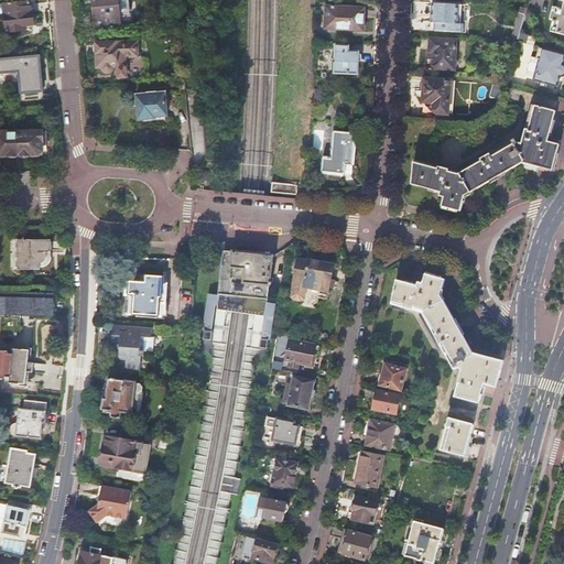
[(117,0),(94,0),(97,26),(120,23),(119,12),(118,2),(117,0)]
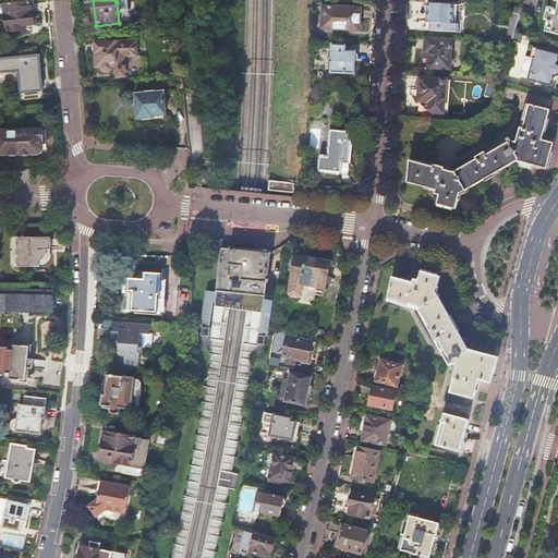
[(557,0),(523,0),(520,14),(514,33),(543,40),(545,32),(557,34),(557,0)]
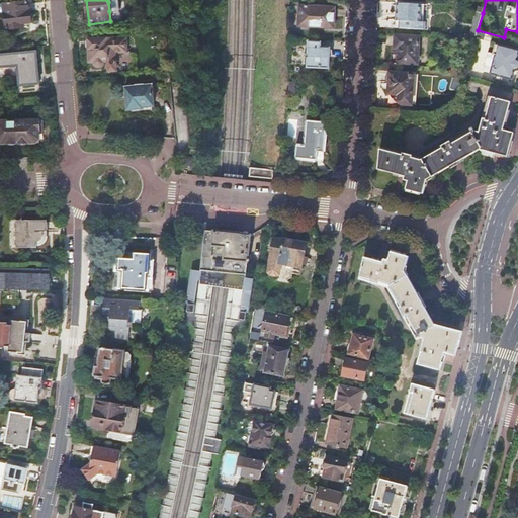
[(30,13),(28,1),(3,4),(0,4),(0,13),(3,13),(5,30),(17,29),(17,24),(23,23),(30,23),(30,22),(32,20),(31,14),(30,13)]
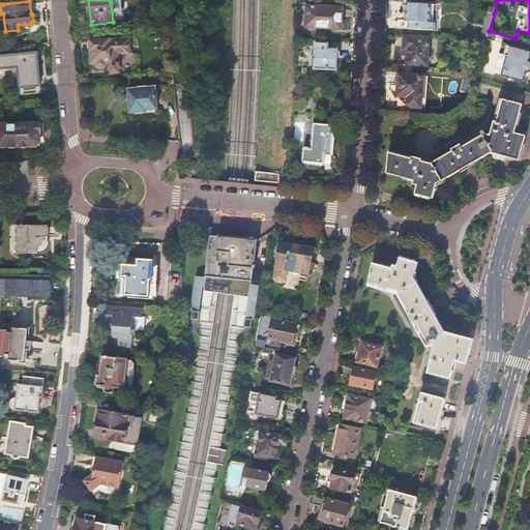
[(121,1),(111,2),(112,11),(122,10),(121,1)]
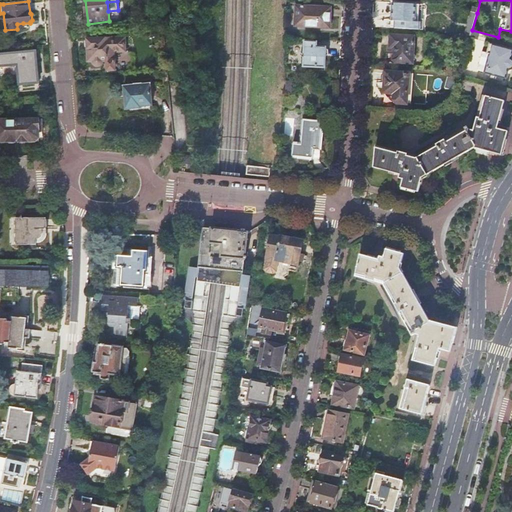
[(394,21),(394,28),(419,30),(420,23),(422,23),(423,5),(411,5),(392,4),(391,21),(394,21)]
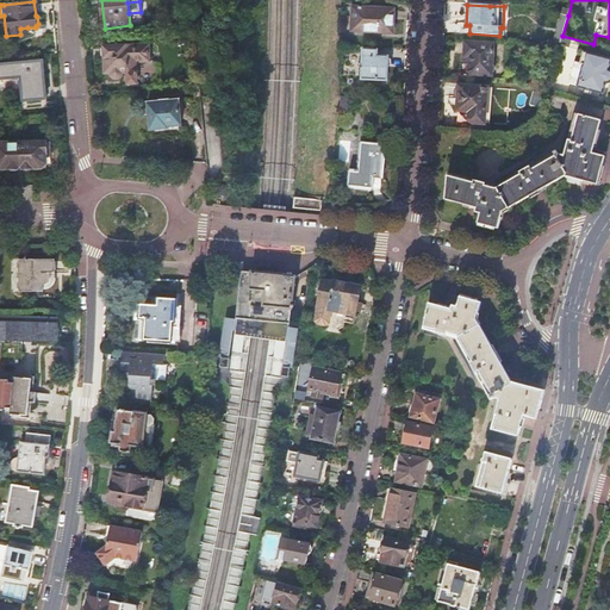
[(346,7),(344,30),(392,32),(393,10),(346,7)]
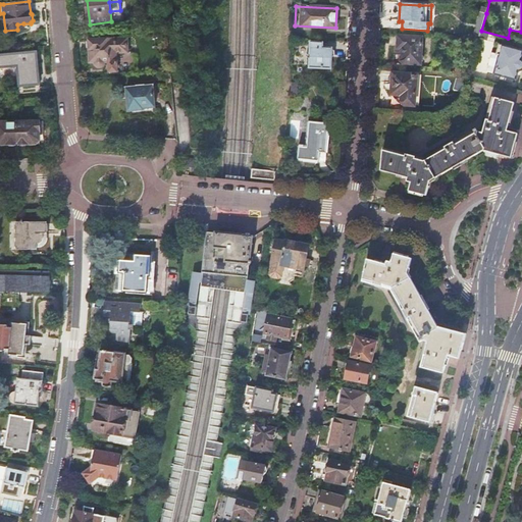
[(486,13),(481,12),(474,36),(480,37),(481,31),(486,13)]
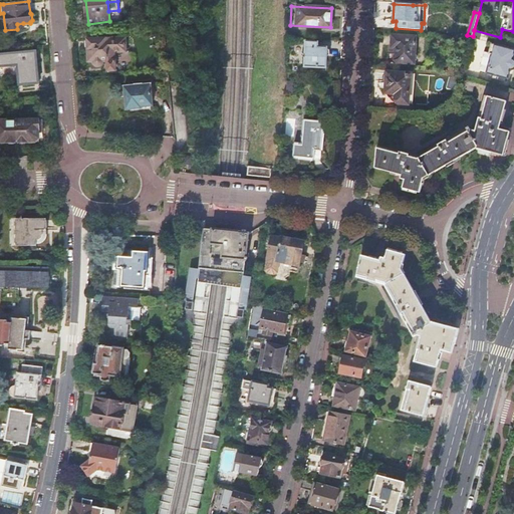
[(390,46),(390,54),(395,54),(395,63),(415,64),(416,37),(392,36),(392,46),(390,46)]
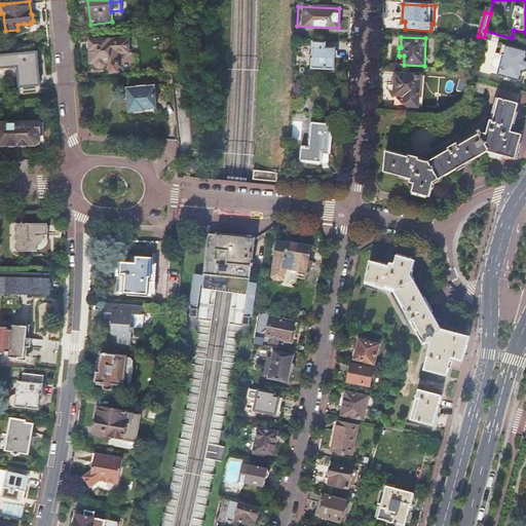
[(117,39),(89,40),(89,63),(95,63),(95,64),(95,66),(96,68),(98,69),(99,69),(101,70),(103,69),(104,68),(105,66),(106,64),(118,64),(117,39)]
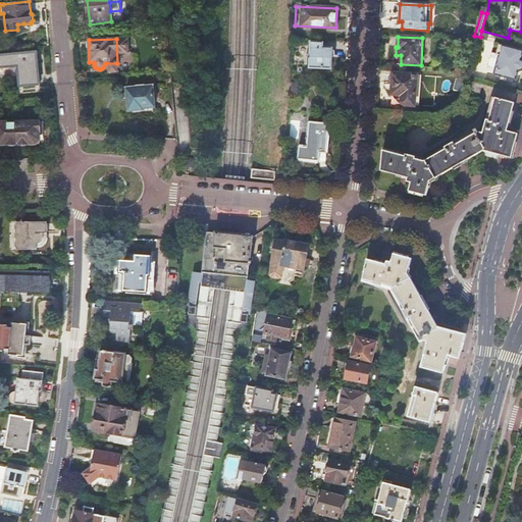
[(310,42),(309,67),(330,68),(331,48),(322,48),(322,43),(310,42)]
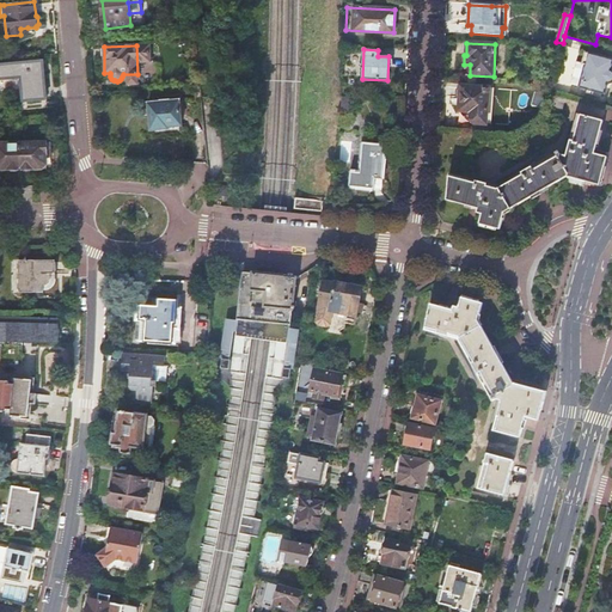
[(586,66),(580,87),(605,93),(607,83),(610,83),(611,81),(611,71),(611,66),(611,59),(586,53),(582,65),(586,66)]
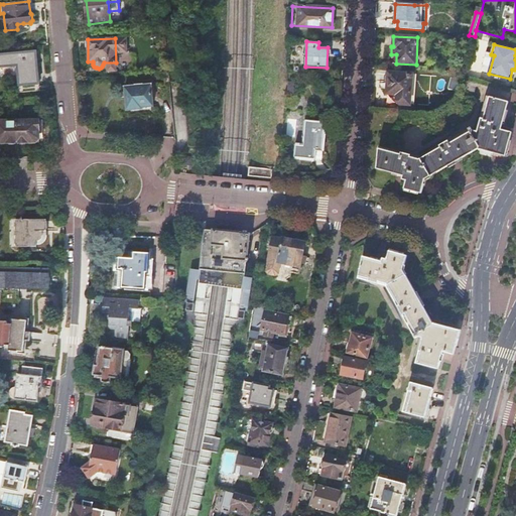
[(35,51),(0,54),(0,68),(17,66),(19,86),(38,84),(35,51)]
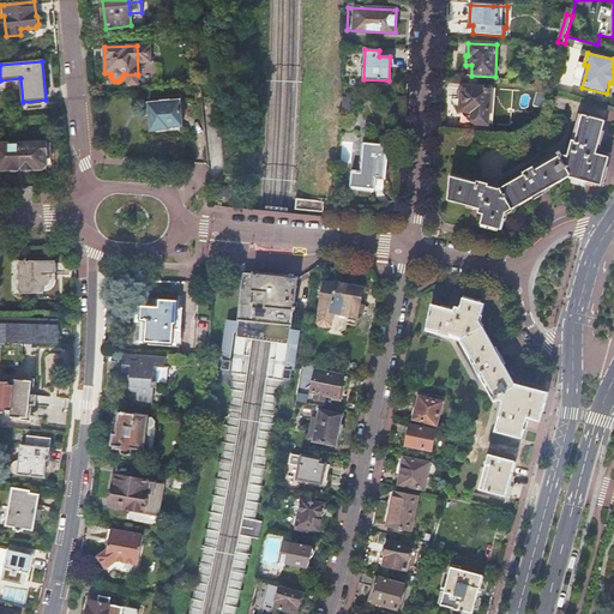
[(458,91),(458,94),(458,95),(458,97),(459,98),(462,98),(461,112),(473,112),(473,125),(493,126),(495,89),(462,88),(462,89),(461,89),(459,90),(458,91)]
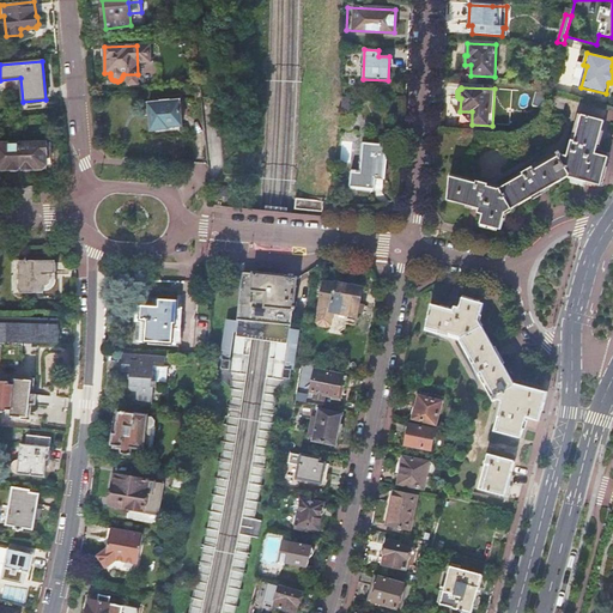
[(536,92),(533,105),(544,108),(547,96),(536,92)]
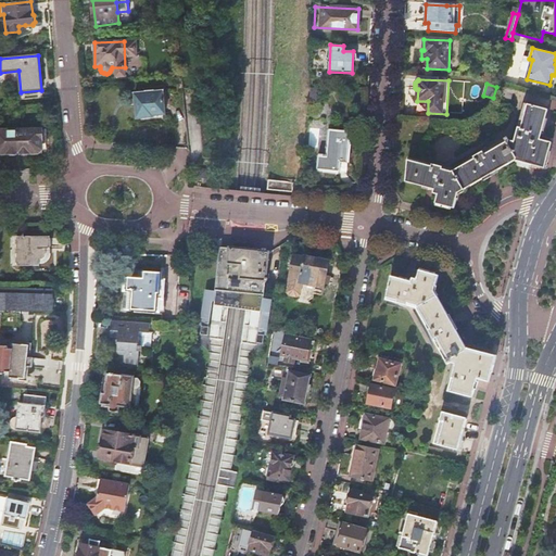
[(513,89),(504,87),(501,98),(509,100),(513,89)]
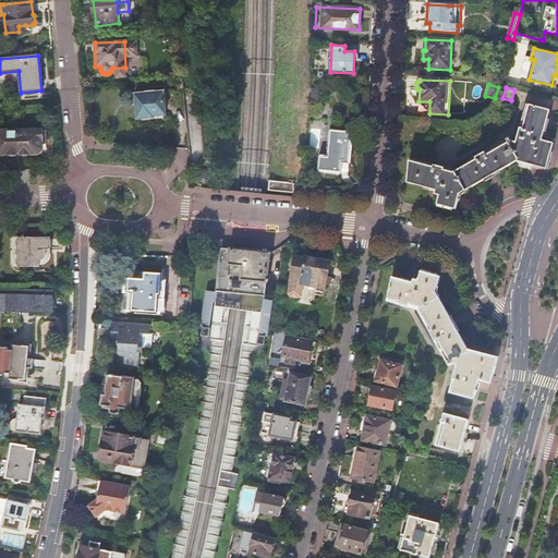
[(164,92),(135,94),(137,119),(154,118),(153,116),(166,114),(164,92)]
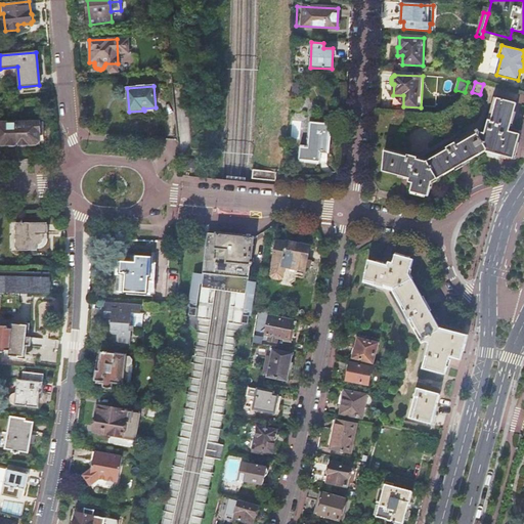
[(432,182),(484,153),(486,151),(513,159),(520,135),(509,131),(516,103),(494,97),(484,134),(479,132),(478,130),(426,160),(385,149),(382,172),(409,179),(408,182),(412,183),(410,192),(428,197),(432,182)]
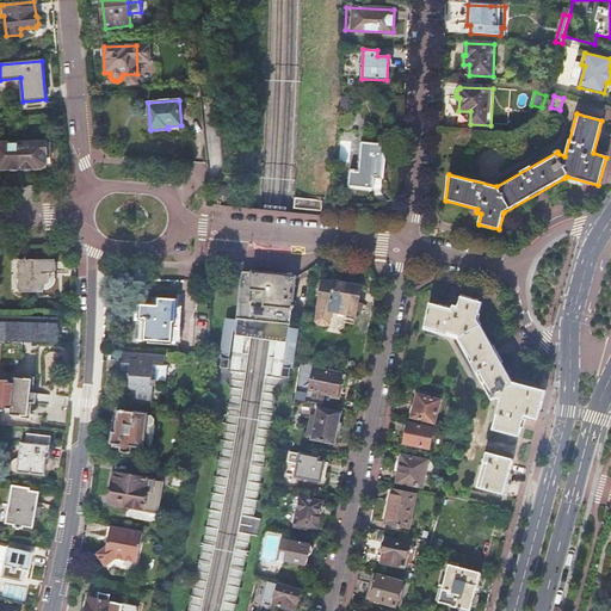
[(50,142),(20,143),(20,170),(45,170),(45,158),(50,158),(50,142)]
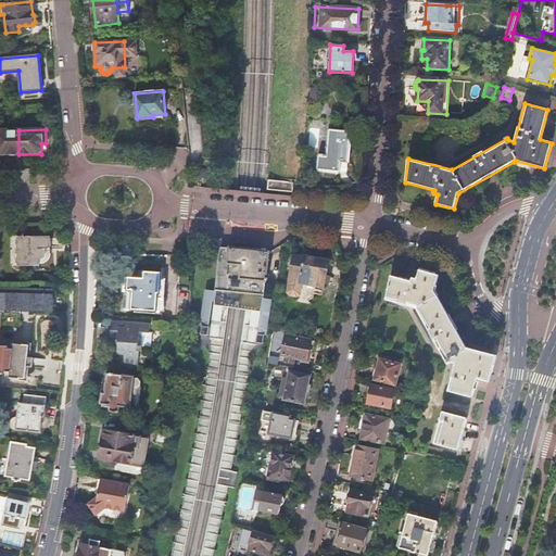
[(318,155),(317,168),(340,172),(341,162),(348,163),(351,131),(329,129),(327,146),(326,146),(326,148),(327,148),(326,154),(319,154),(319,155),(318,155)]
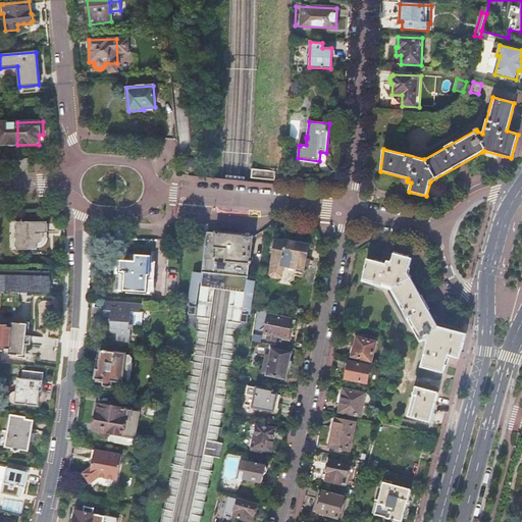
[(0,145),(17,145),(17,122),(0,122),(0,145)]
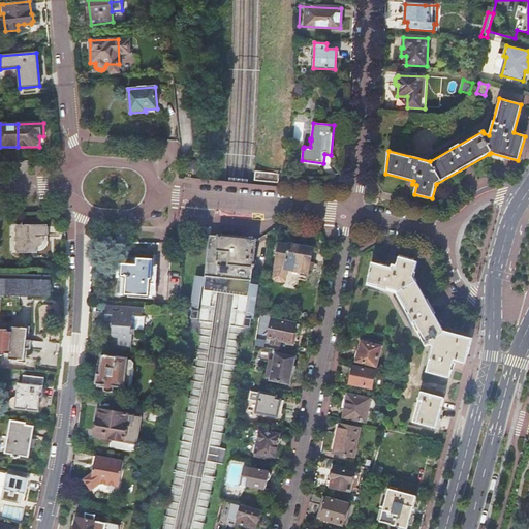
[(48,225),(28,225),(29,253),(37,253),(38,247),(40,247),(41,247),(42,246),(43,245),(43,243),(44,242),(44,241),(44,237),(48,237),(48,236),(49,235),(49,227),(48,227),(48,225)]
